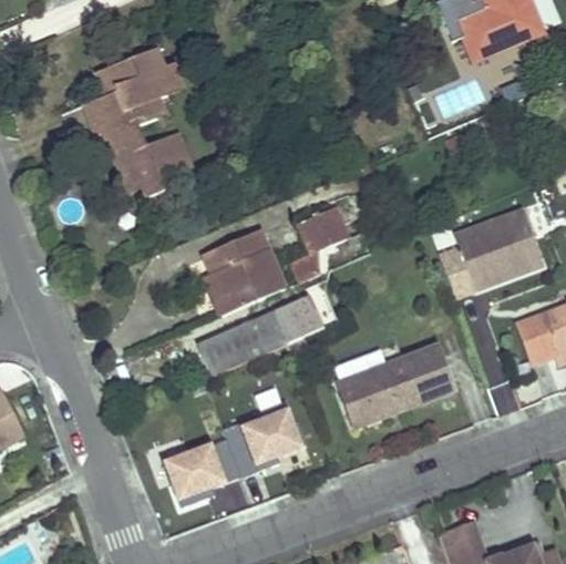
[(440,0),(449,17),(476,4),(474,0),(440,0)]
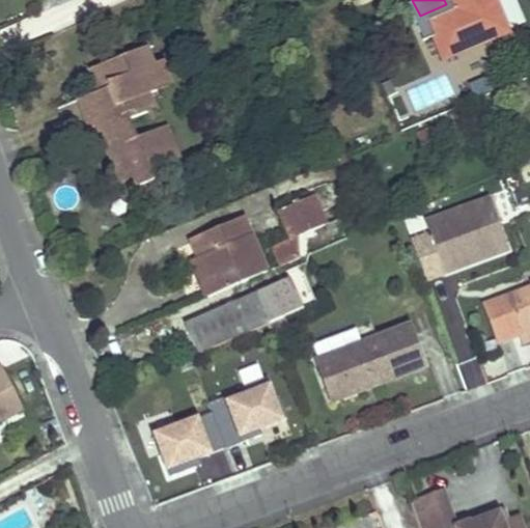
[(450,0),(452,5),(426,17),(441,54),(506,28),(494,0),(450,0)]
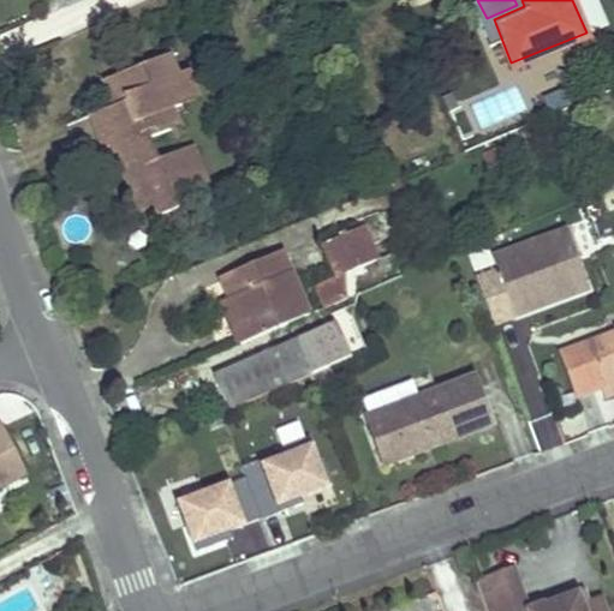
[(167,52),(161,54),(168,72),(174,70),(167,52)]
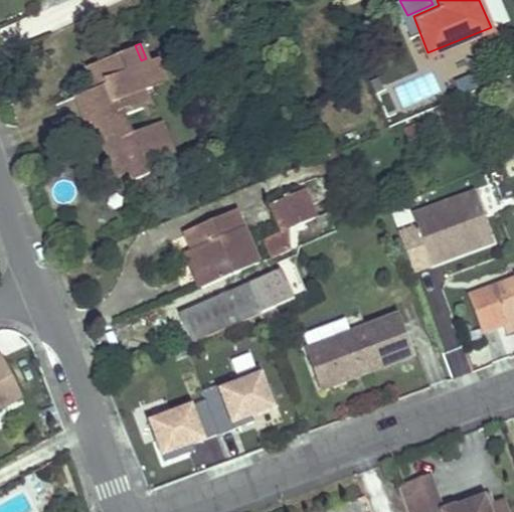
[(135,45),(87,64),(94,84),(74,93),(86,121),(92,119),(96,130),(103,126),(108,140),(101,143),(109,164),(122,159),(126,168),(130,177),(148,171),(144,162),(141,155),(162,146),(154,121),(131,129),(125,113),(143,105),(136,90),(143,88),(151,83),(149,78),(163,73),(156,55),(146,58),(141,60),(135,45)]
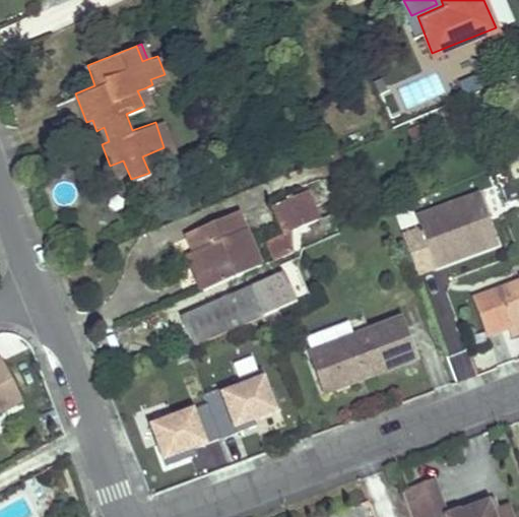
[(165,74),(150,79),(152,84),(167,79),(165,74)]
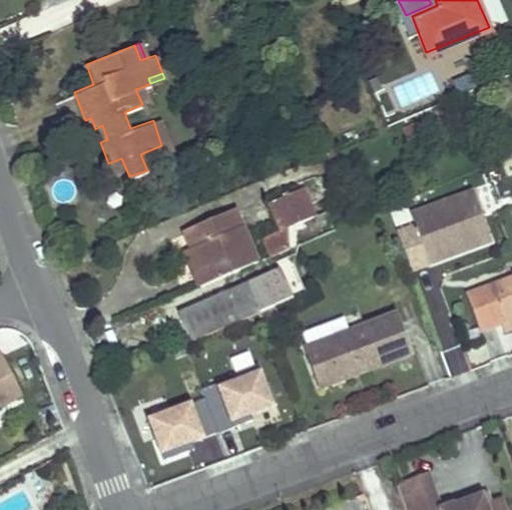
[(142,87),(135,89),(142,104),(147,102),(142,87)]
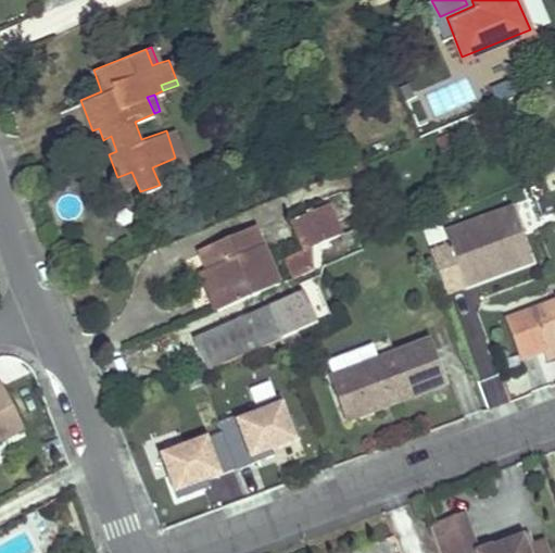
[(172,128),(166,130),(175,158),(152,167),(155,175),(186,162),(172,128)]
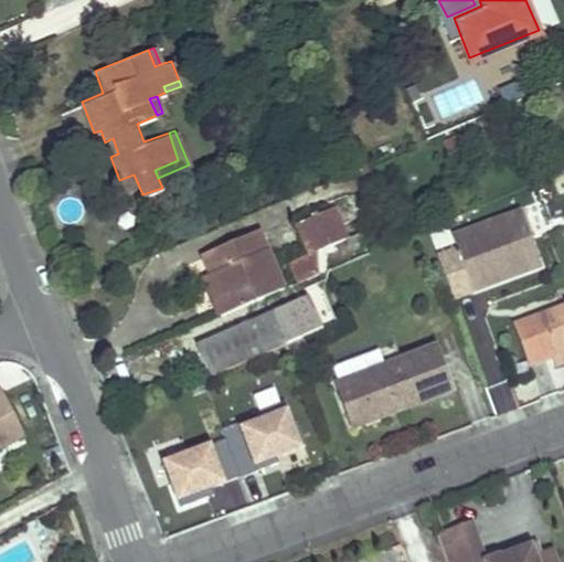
[(459,130),(443,137),(448,149),(457,146),(456,141),(464,138),(459,130)]
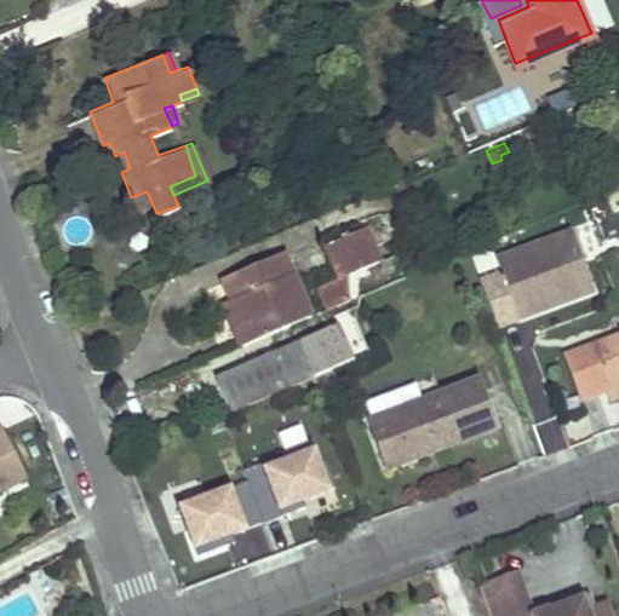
[(124,151),(115,156),(121,172),(130,168),(124,151)]
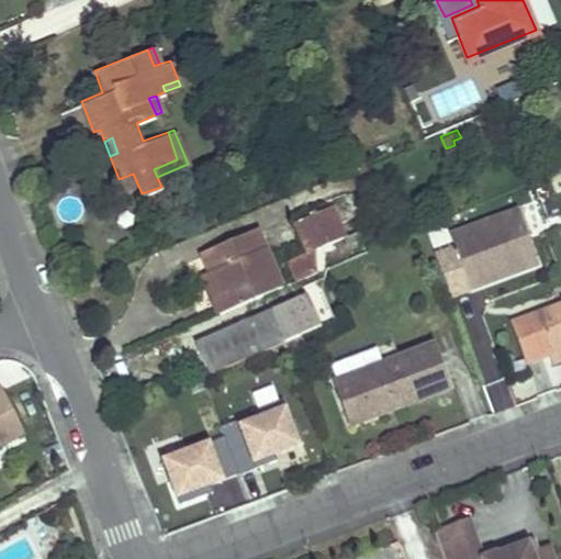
[(133,174),(119,179),(123,189),(137,183),(133,174)]
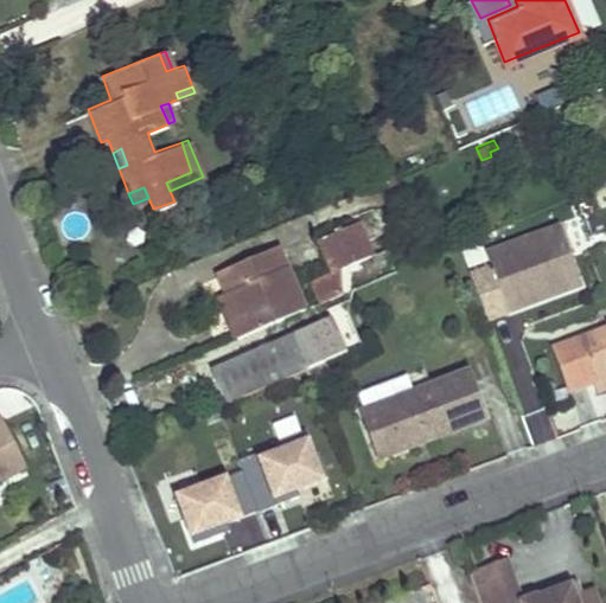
[(340,292),(336,268),(370,252),(357,222),(319,237),(333,269),(310,278),(319,300),(340,292)]
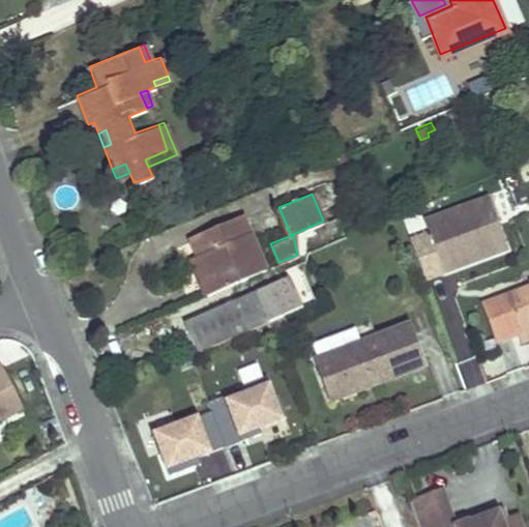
[(430,230),(411,236),(418,256),(424,275),(444,268),(442,262),(452,258),(454,264),(507,244),(489,194),(424,217),(430,230)]
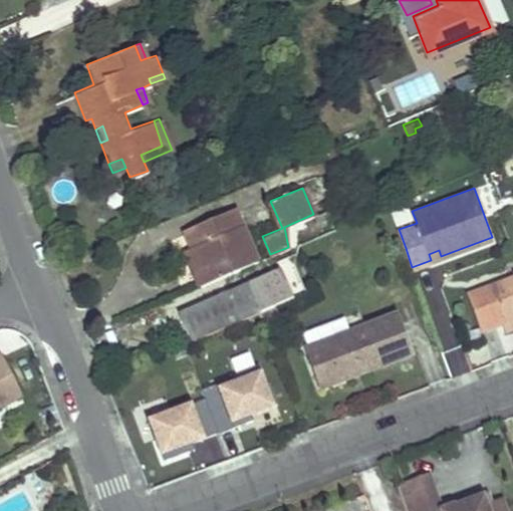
[(234,209),(184,230),(191,247),(199,265),(191,267),(198,285),(256,260),(234,209)]
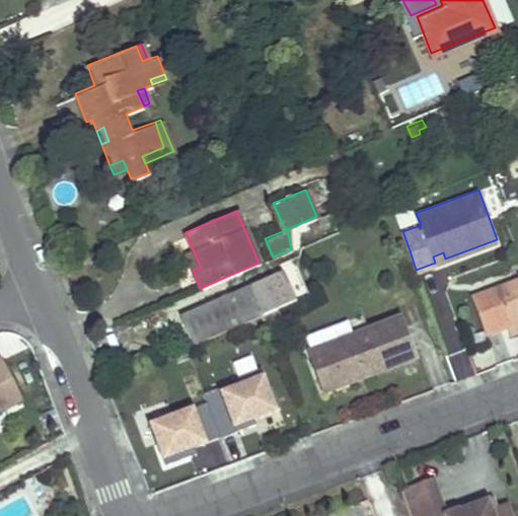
[(193,249),(186,252),(193,270),(201,268),(193,249)]
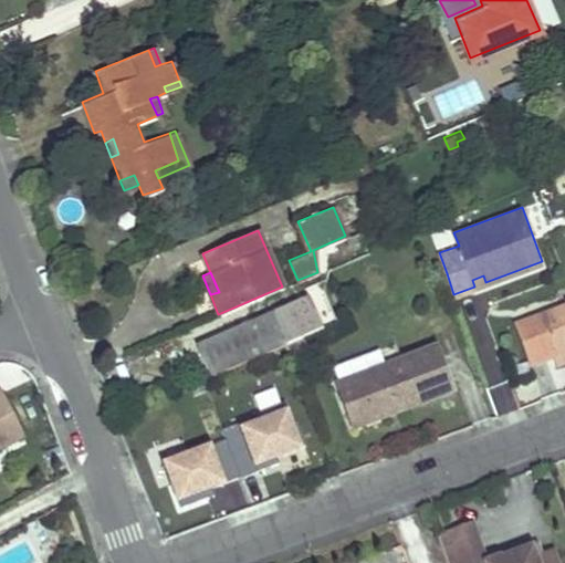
[(483,275),(472,280),(474,287),(485,282),(483,275)]
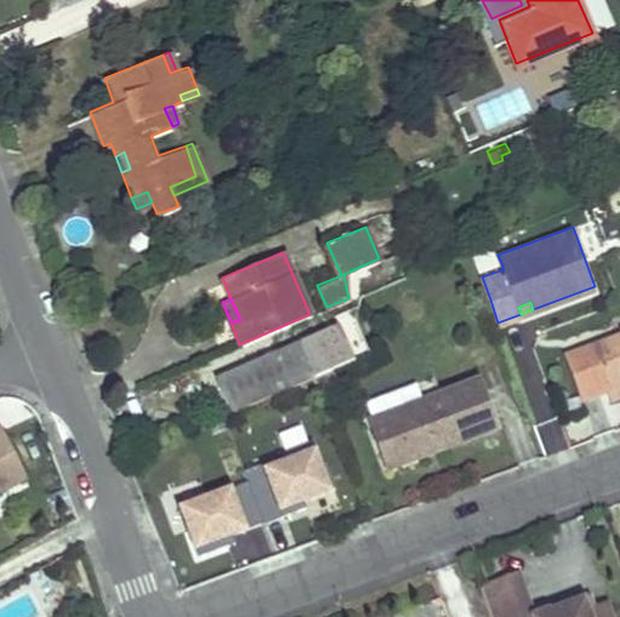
[(357,316),(217,376),(232,410),(313,376),(335,366),(371,350),(357,316)]
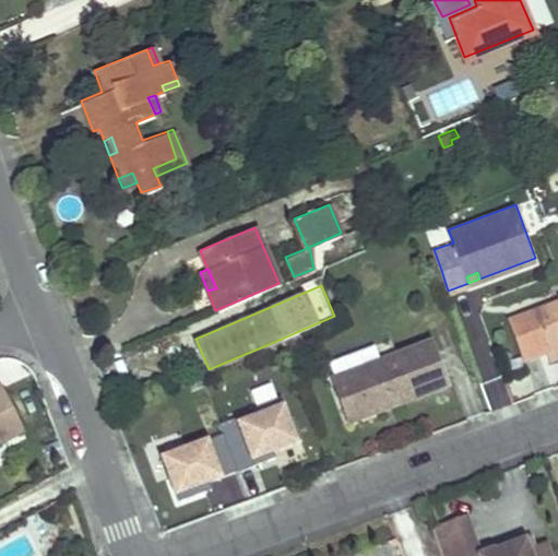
[(557,299),(533,309),(546,346),(557,341),(557,299)]
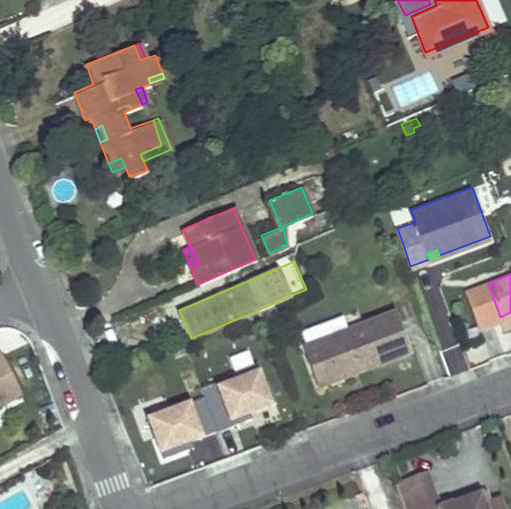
[(500,317),(488,283),(466,291),(478,325),(500,317)]
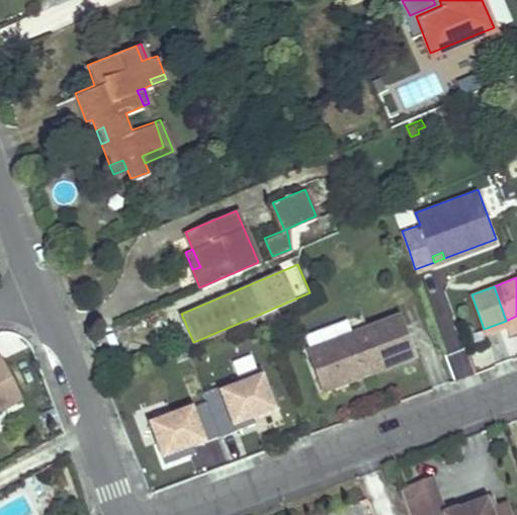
[(279,306),(261,314),(264,323),(266,322),(282,315),(279,306)]
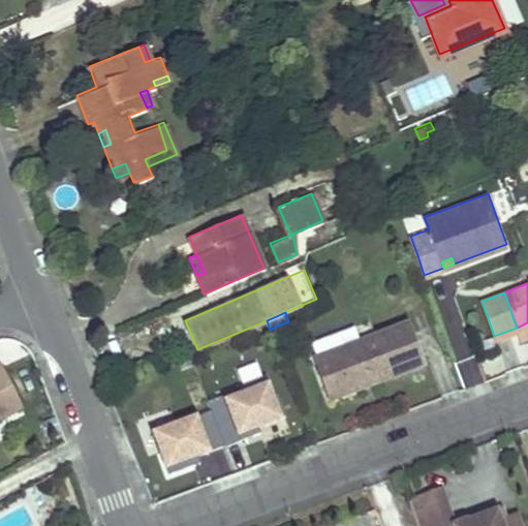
[(405,321),(316,353),(332,395),(421,364),(405,321)]
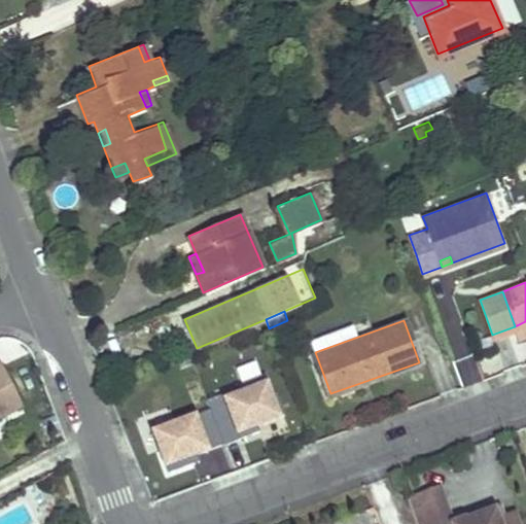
[(525,321),(515,326),(519,336),(525,333),(525,321)]
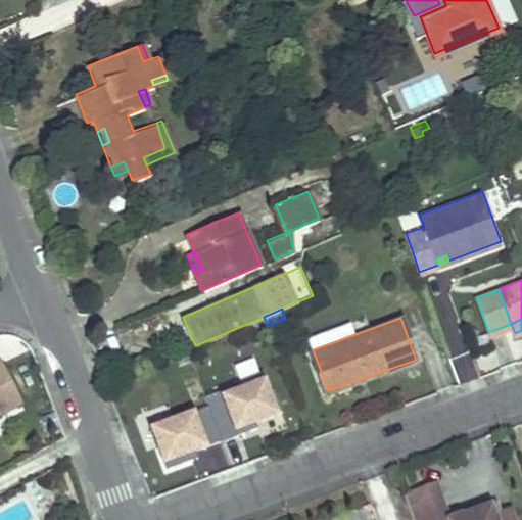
[(253,355),(233,363),(238,378),(259,370),(253,355)]
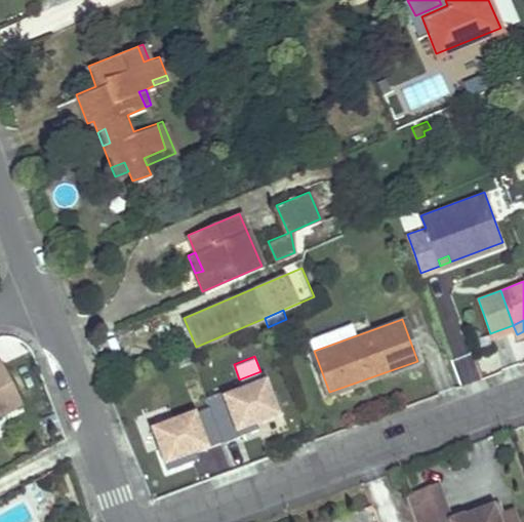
[(0,414),(26,402),(5,360),(0,362),(0,414)]
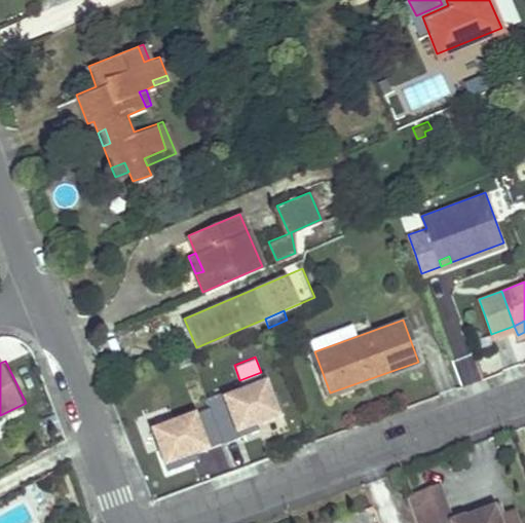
[(209,405),(151,426),(166,468),(192,458),(190,451),(195,449),(222,440),(222,441),(258,427),(256,421),(283,412),(267,370),(261,372),(239,380),(240,382),(205,396),(209,405)]
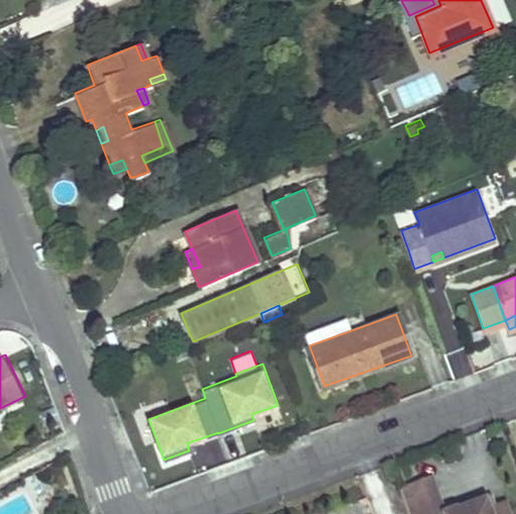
[(508,513),(504,501),(492,506),(489,496),(468,504),(470,509),(460,512),(459,510),(456,508),(453,506),(443,510),(430,476),(400,487),(409,513),(508,513)]
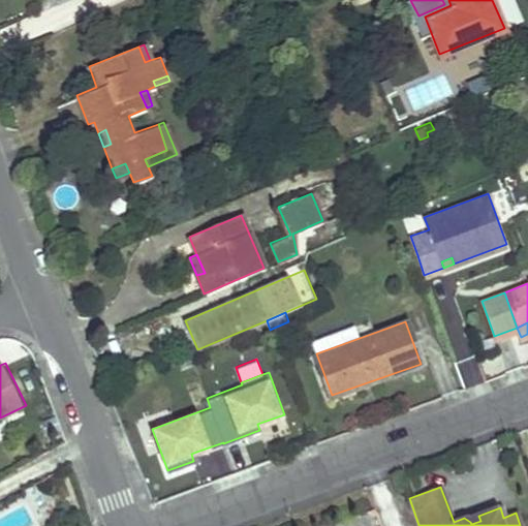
[(380,525),(374,507),(320,525),(380,525)]
